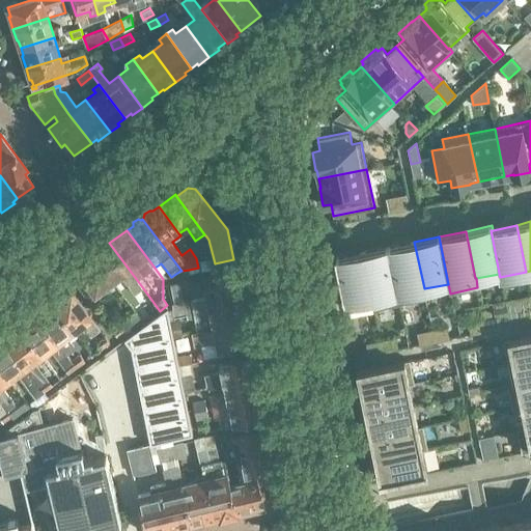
[(424,288),(414,242),(388,247),(399,304),(426,299),(424,288)]
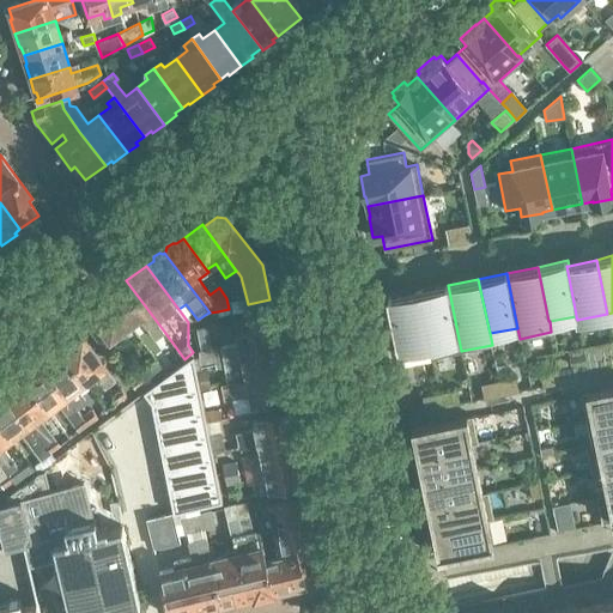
[(157,340),(165,333),(126,280),(116,287),(116,291),(110,296),(131,323),(139,316),(157,340)]
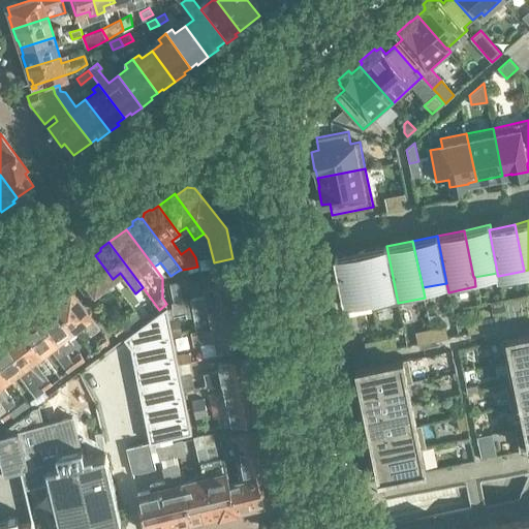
[(370,299),(371,308),(398,303),(386,246),(361,251),(370,299)]
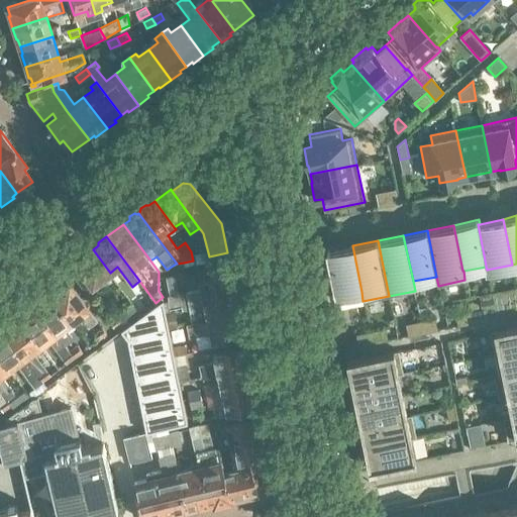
[(327,250),(336,297),(362,292),(352,245),(327,250)]
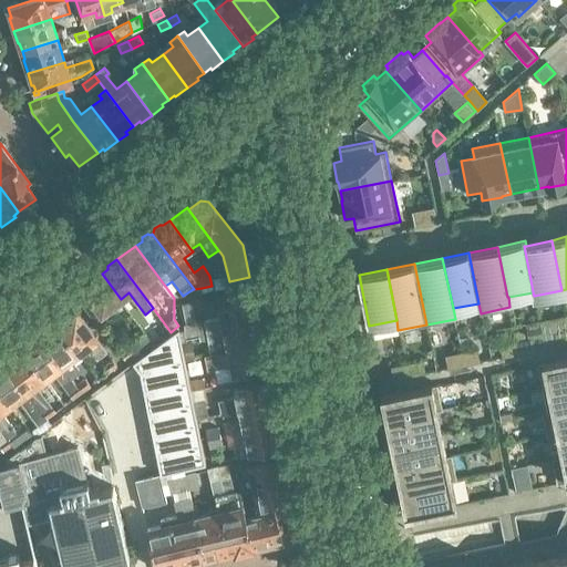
[(102,274),(94,279),(92,278),(84,284),(85,286),(83,288),(91,299),(84,305),(95,319),(121,299),(102,274)]
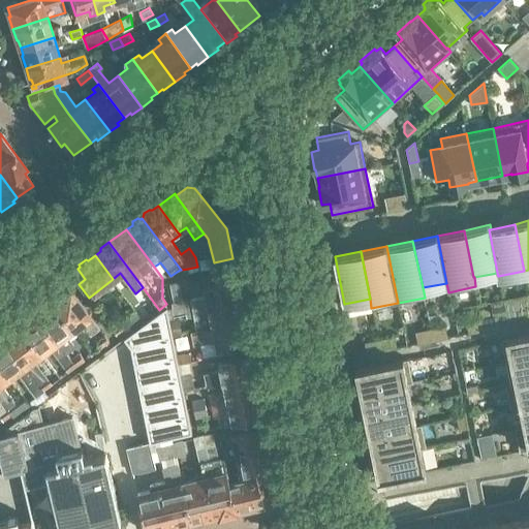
[(241,301),(240,297),(237,281),(204,286),(206,296),(172,303),(175,314),(187,311),(241,301)]
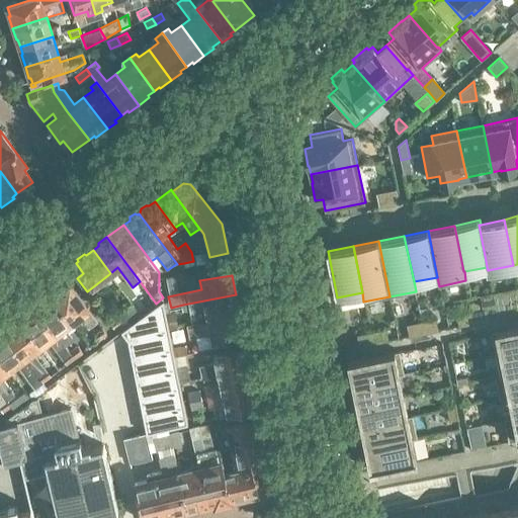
[(70,284),(64,289),(61,288),(57,291),(56,295),(54,296),(76,324),(83,319),(90,328),(98,321),(70,284)]
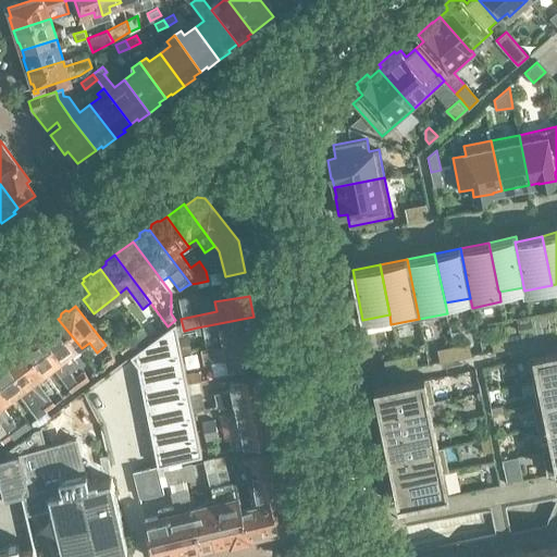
[(224,346),(258,338),(254,317),(197,327),(198,334),(203,333),(205,338),(222,334),(224,346)]
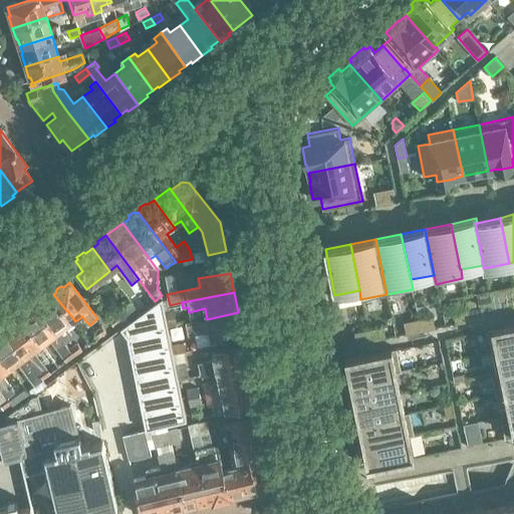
[(44,301),(38,306),(66,343),(74,337),(66,327),(75,321),(53,294),(52,295),(49,294),(45,297),(44,301)]
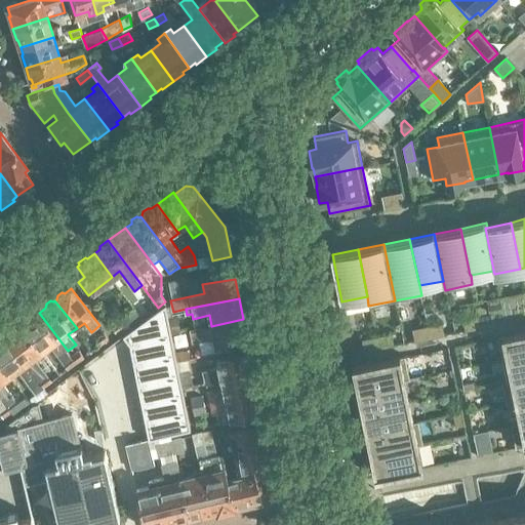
[(122,335),(130,347),(172,337),(165,305),(143,321),(124,335),(122,335)]
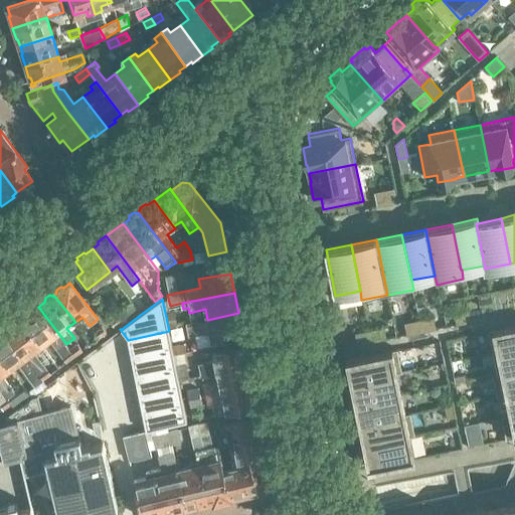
[(514,299),(503,302),(506,314),(514,312),(514,299)]
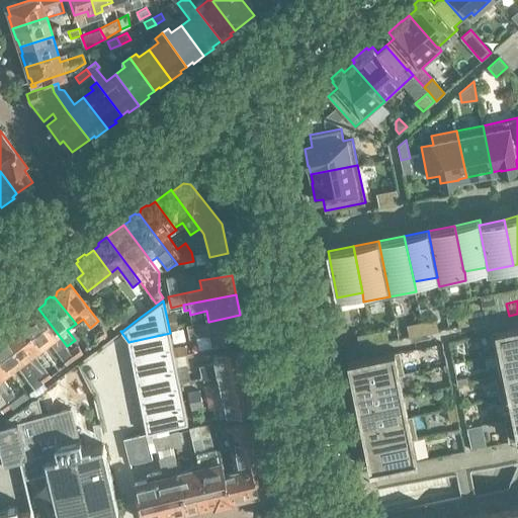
[(132,306),(109,322),(114,329),(118,326),(122,331),(141,317),(132,306)]
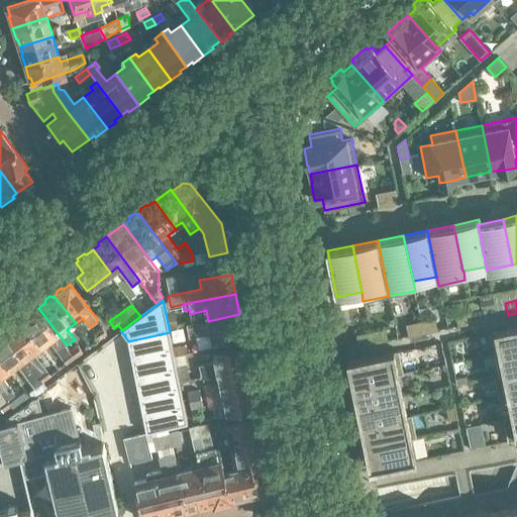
[(471,310),(473,322),(488,319),(486,307),(471,310)]
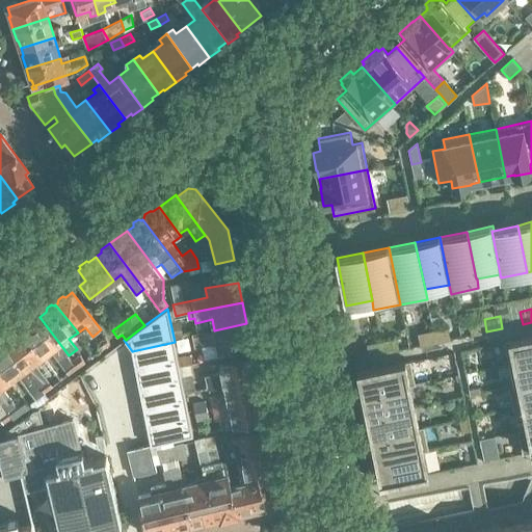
[(29,321),(24,325),(24,328),(23,329),(45,357),(51,352),(68,375),(78,368),(73,361),(69,355),(40,317),(32,322),(29,321)]
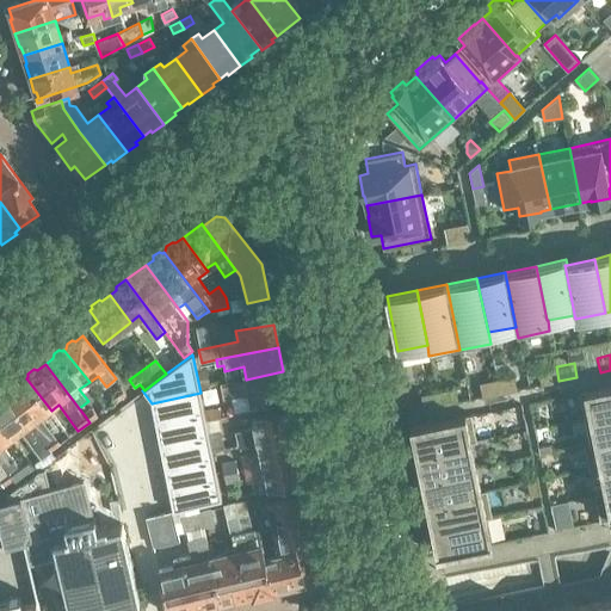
[(538,370),(542,384),(559,381),(556,366),(538,370)]
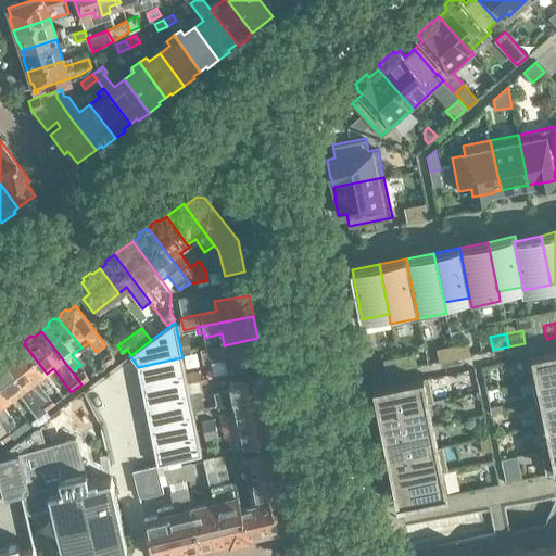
[(257,338),(224,345),(201,350),(203,363),(227,358),(228,367),(262,361),(257,338)]
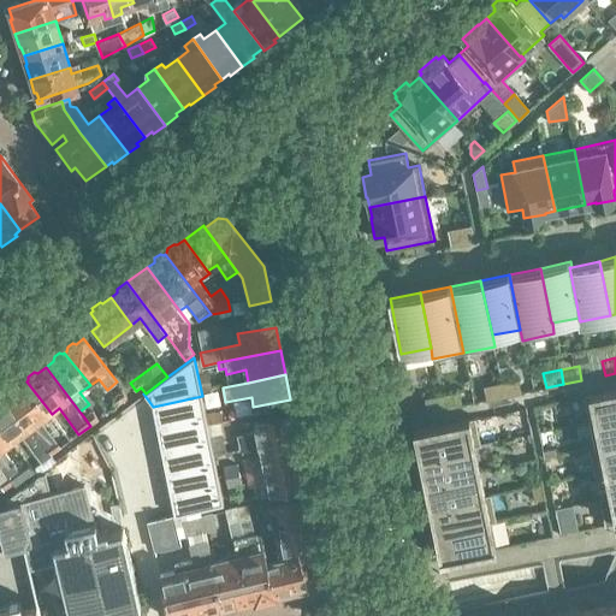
[(519,378),(501,381),(504,396),(522,392),(519,378)]
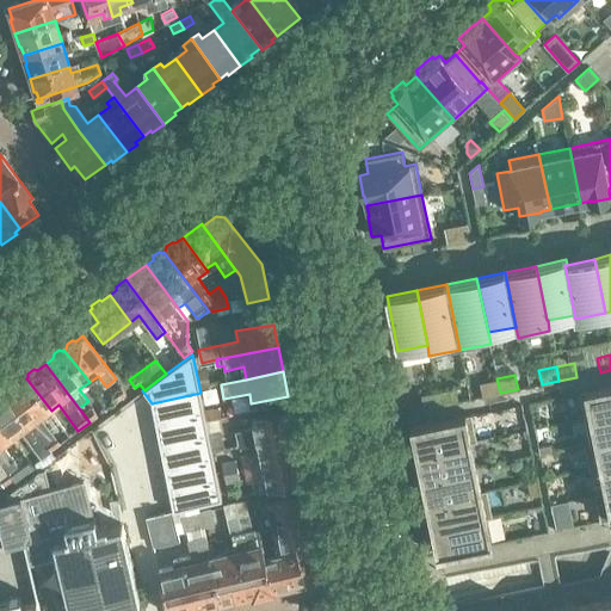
[(14,387),(7,392),(51,451),(62,443),(43,418),(51,411),(26,378),(24,380),(20,378),(16,383),(14,387)]
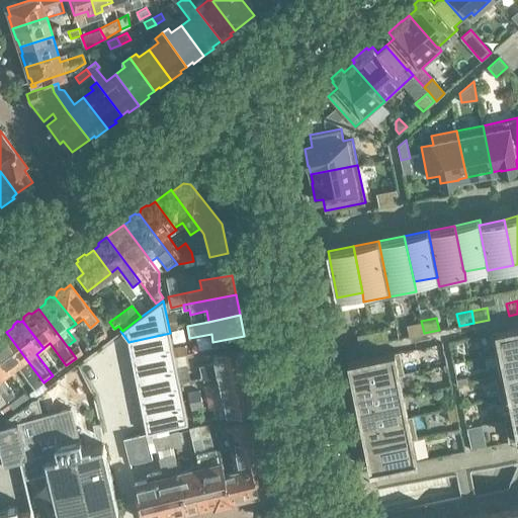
[(424,333),(421,321),(407,324),(409,337),(424,333)]
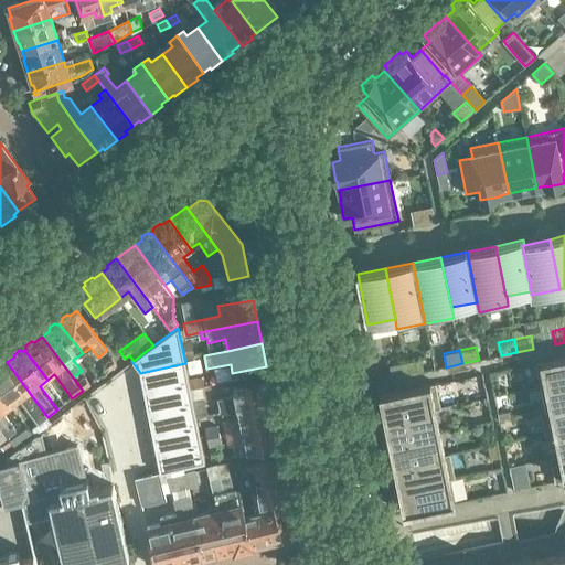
[(564,479),(564,355),(381,394),(405,513),(564,479)]
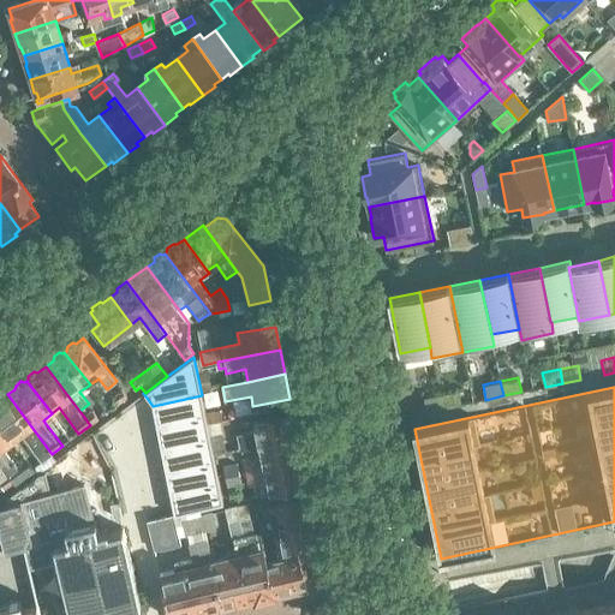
[(121,388),(114,394),(112,396),(118,405),(129,396),(121,388)]
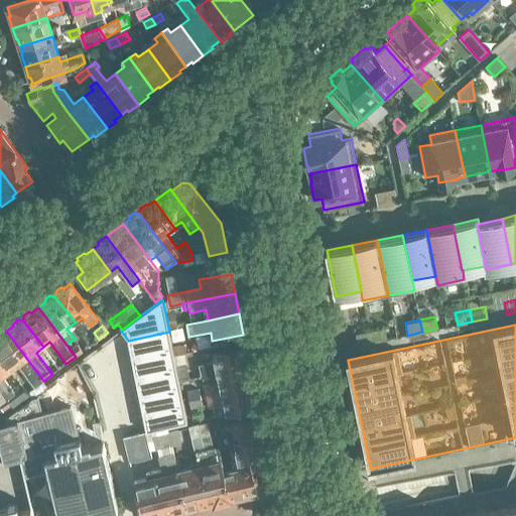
[(370,330),(373,343),(388,340),(385,327),(370,330)]
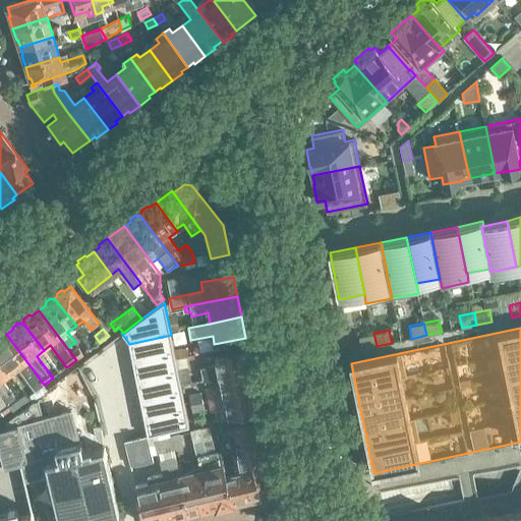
[(361,349),(377,346),(373,333),(359,336),(361,349)]
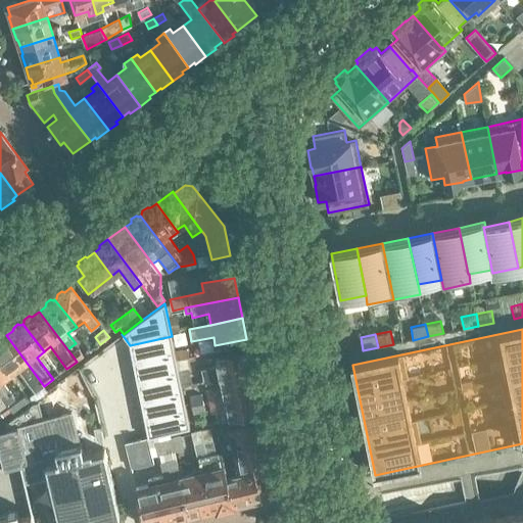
[(0,361),(10,375),(18,369),(35,392),(27,398),(31,405),(33,402),(48,392),(44,386),(6,335),(0,339),(0,361)]
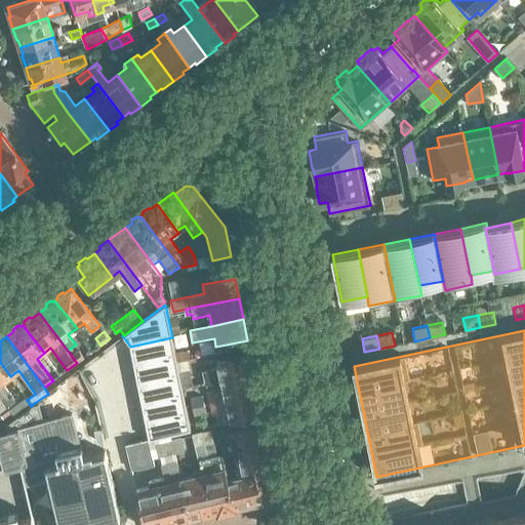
[(172,337),(130,347),(134,365),(176,356),(172,337)]
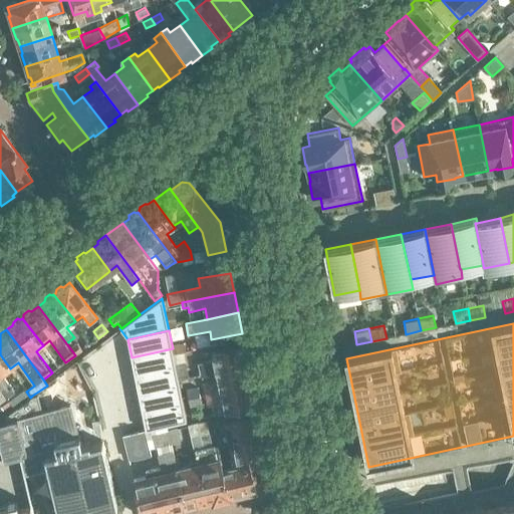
[(187,351),(185,342),(172,345),(174,353),(187,351)]
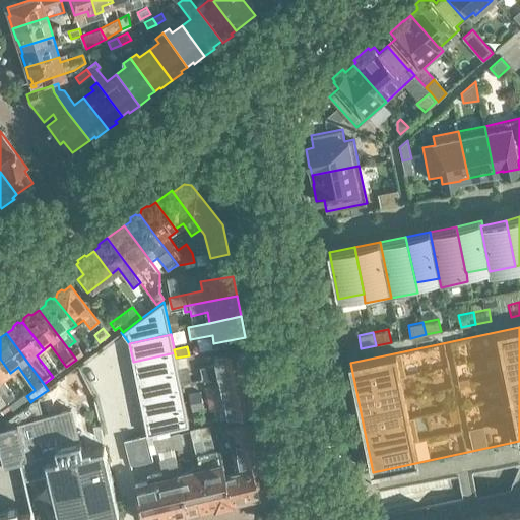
[(78,347),(71,352),(76,360),(83,354),(78,347)]
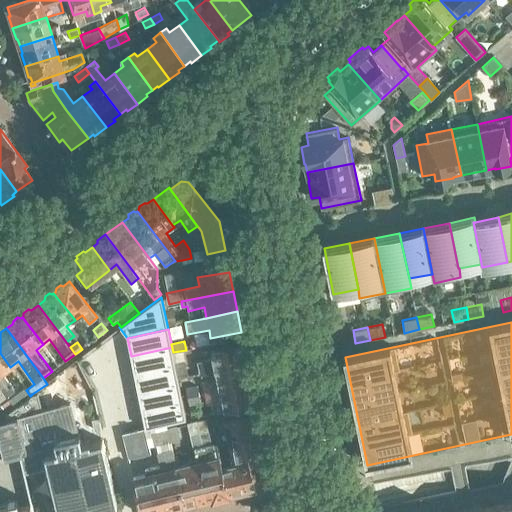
[(215,369),(247,362),(243,343),(207,350),(209,358),(195,361),(198,373),(215,370),(215,369)]
